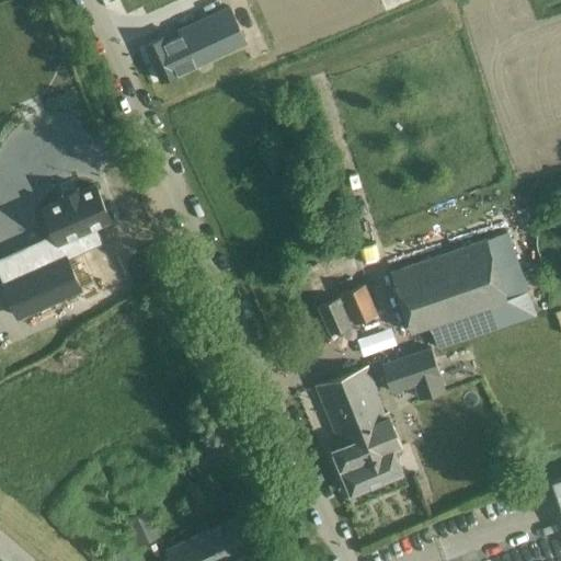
[(161,80),(245,41),(228,4),(178,29),(180,34),(164,42),(161,36),(145,44),(161,80)]
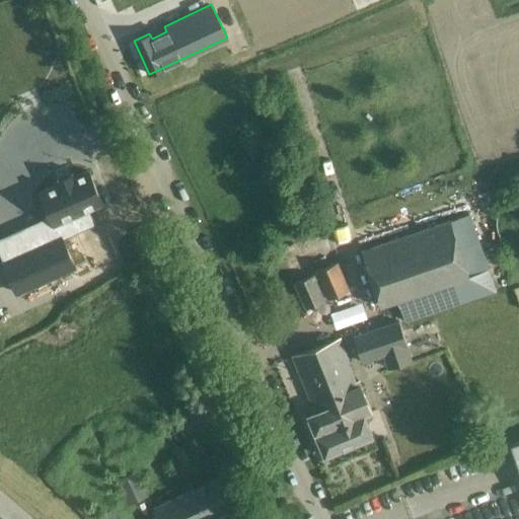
[(63,233),(21,252),(32,279),(86,254),(75,230),(86,225),(80,211),(117,194),(102,161),(87,168),(85,164),(71,171),(73,174),(54,183),(65,207),(53,213),(63,233)]
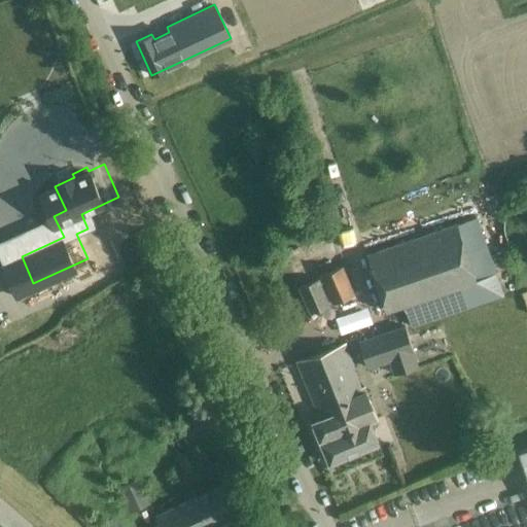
[(0,251),(31,239),(13,195),(0,199),(0,251)]
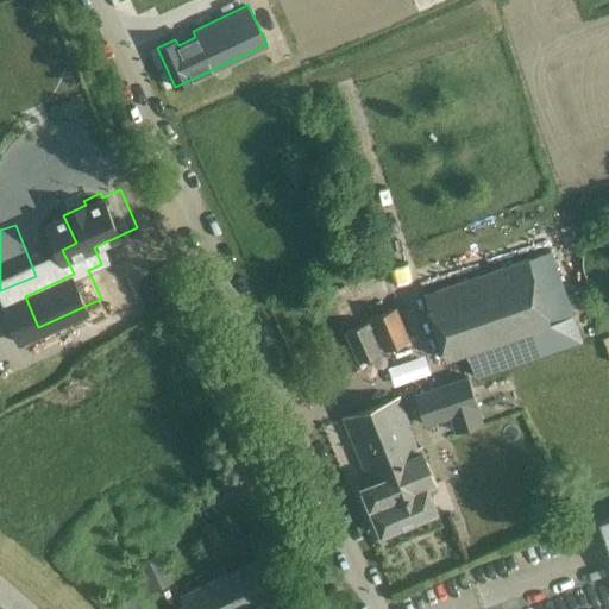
[(445,360),(466,355),(475,380),(583,343),(551,251),(528,259),(528,257),(422,293),(445,360)]
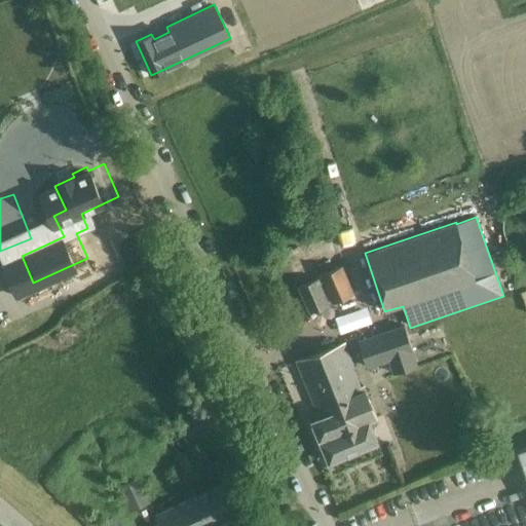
[(0,318),(8,339),(44,324),(19,265),(0,272),(0,318)]
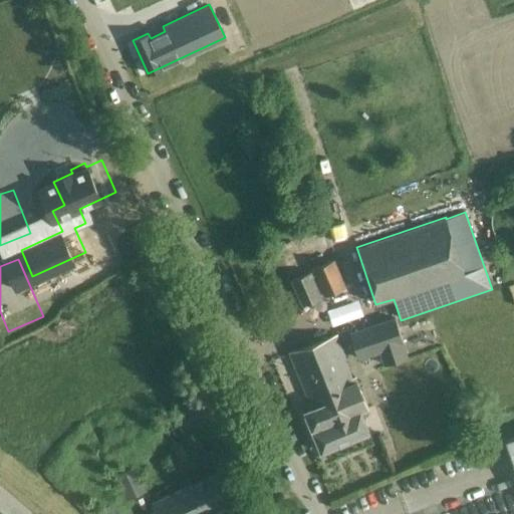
[(333,260),(311,269),(323,297),(345,287),(333,260)]
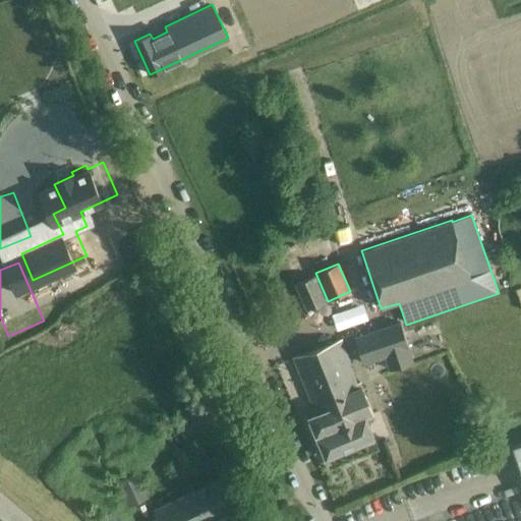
[(314,275),(294,284),(305,310),(327,302),(314,275)]
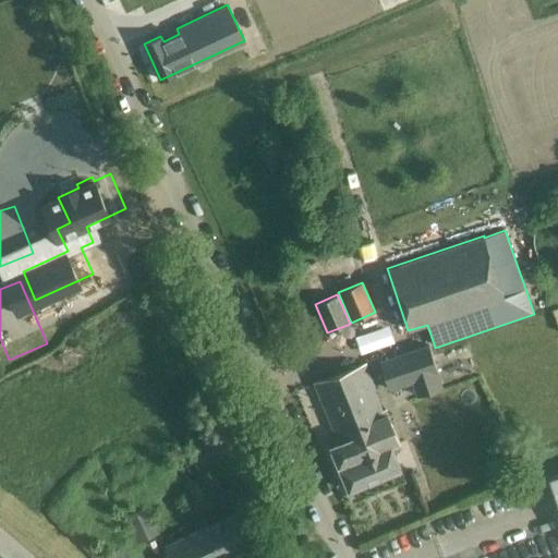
[(378,362),(388,389),(411,381),(415,397),(441,388),(436,373),(438,372),(428,344),(378,362)]
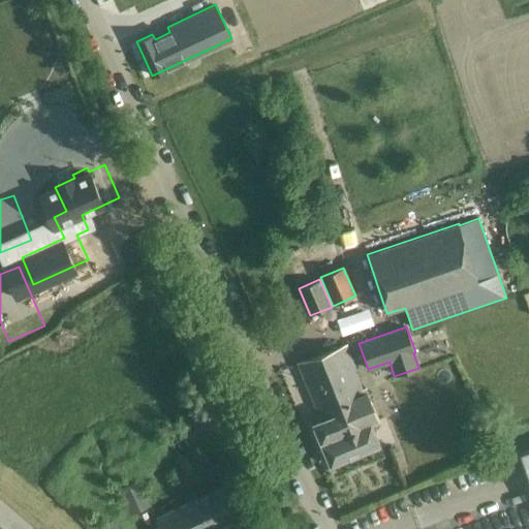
[(320,412),(323,418),(312,423),(331,465),(379,444),(370,423),(378,419),(366,391),(363,390),(345,344),(298,363),(317,413),(320,412)]
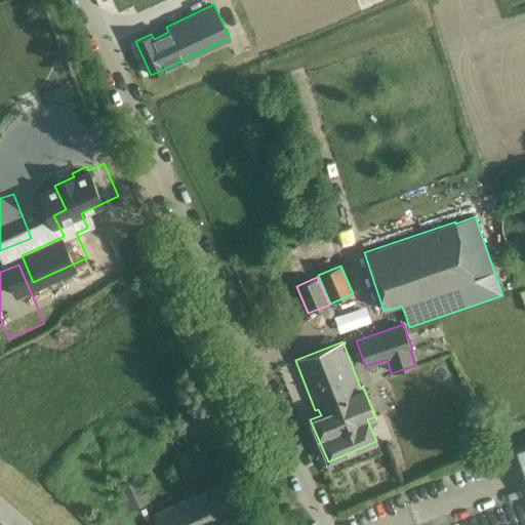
[(524,476),(524,446),(516,450),(524,476)]
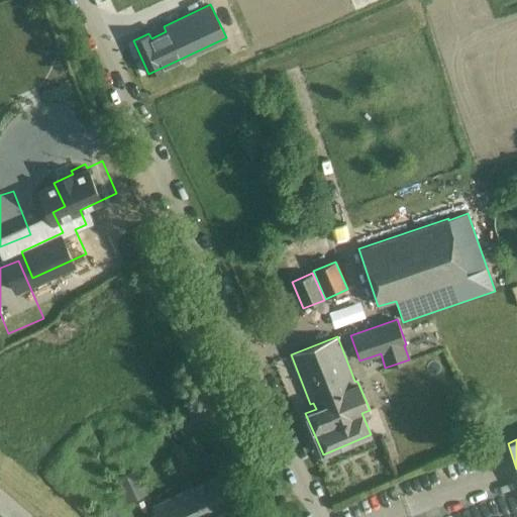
[(135,468),(115,477),(128,502),(147,493),(135,468)]
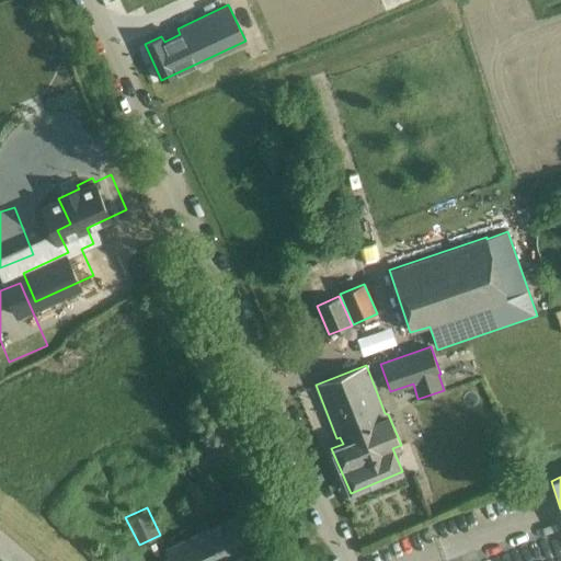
[(233,560),(256,549),(240,514),(163,550),(165,556),(165,557),(167,560),(233,560)]
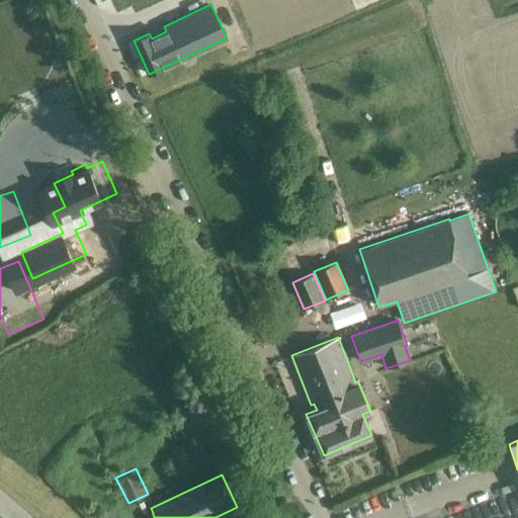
[(98,517),(117,517),(108,508),(98,517)]
